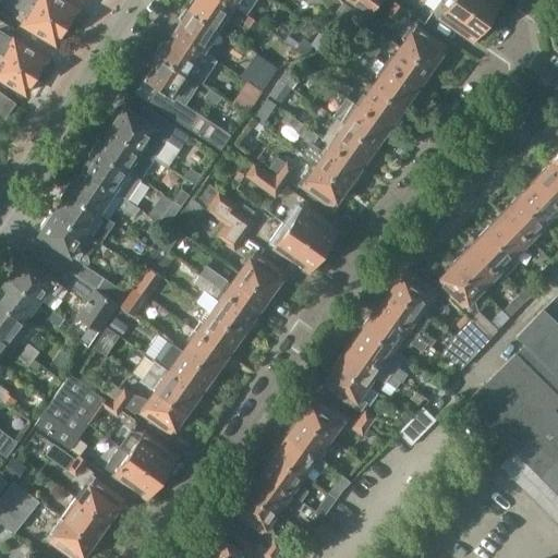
[(53,44),(64,26),(22,0),(14,0),(11,5),(27,14),(22,24),(53,44)]
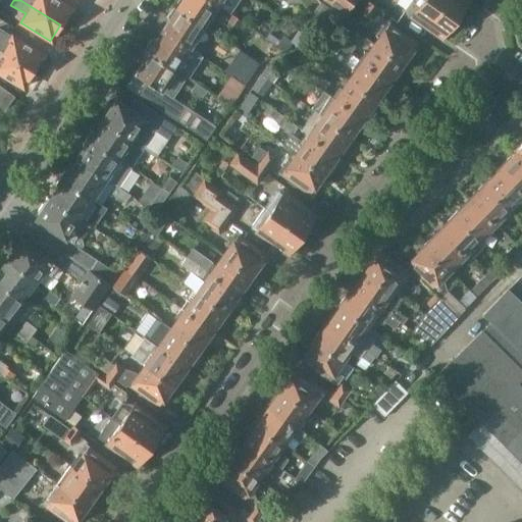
[(20,0),(60,24),(70,8),(55,0),(20,0)]
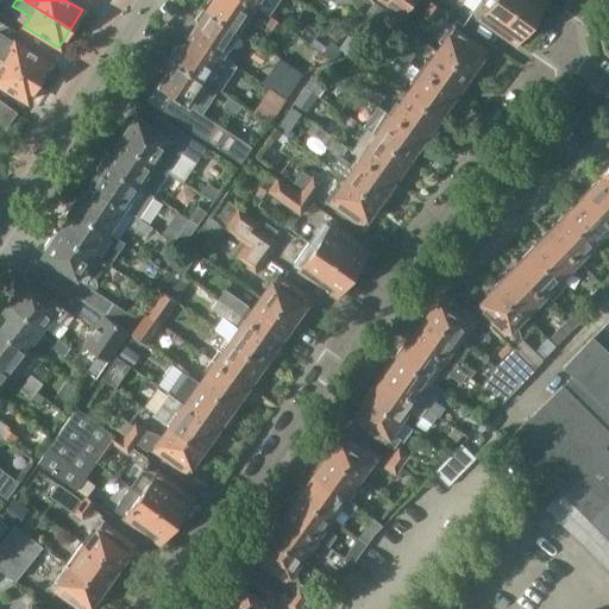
[(206,0),(202,7),(238,31),(253,6),(244,0),(206,0)]
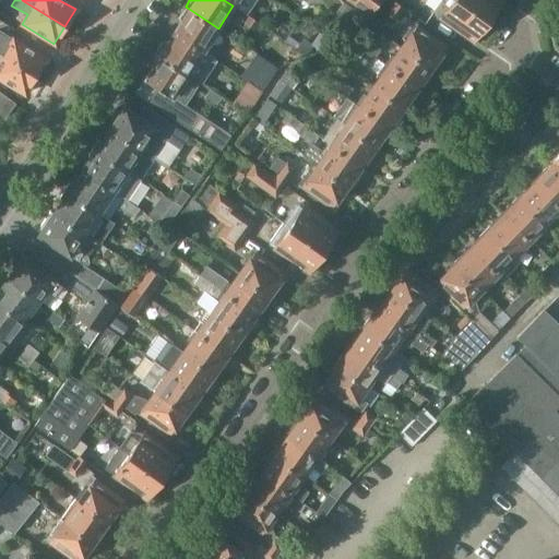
[(224,0),(233,6),(248,15),(257,0),(224,0)]
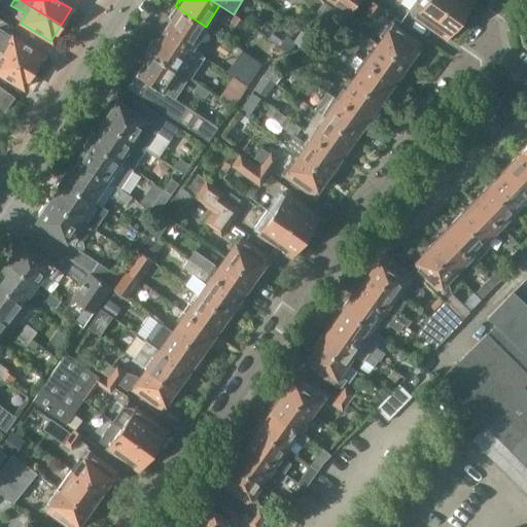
[(357,0),(331,0),(349,12),(357,0)]
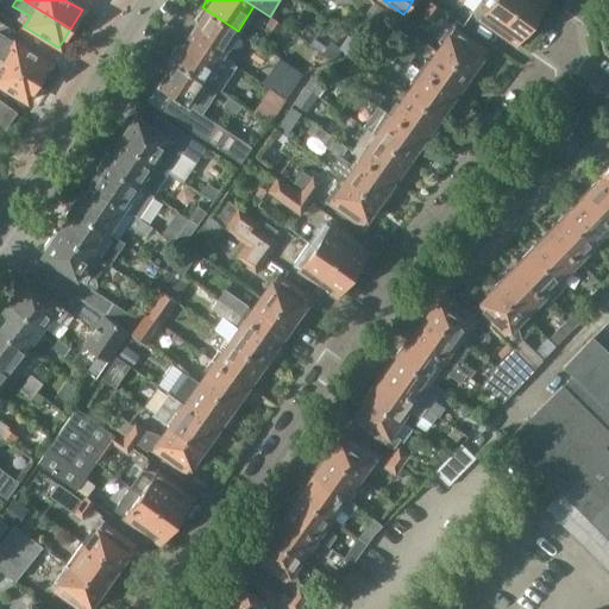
[(522,39),(533,23),(501,0),(481,0),(472,12),(513,41),(516,36),(522,39)]
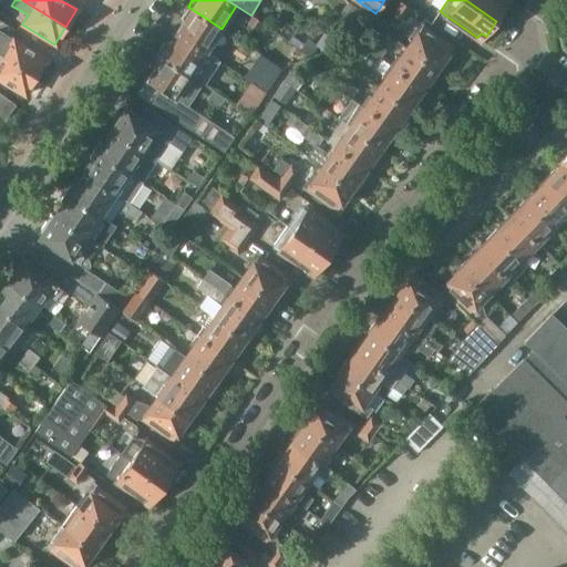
[(466,0),(496,21),(507,6),(503,2),(504,0),(466,0)]
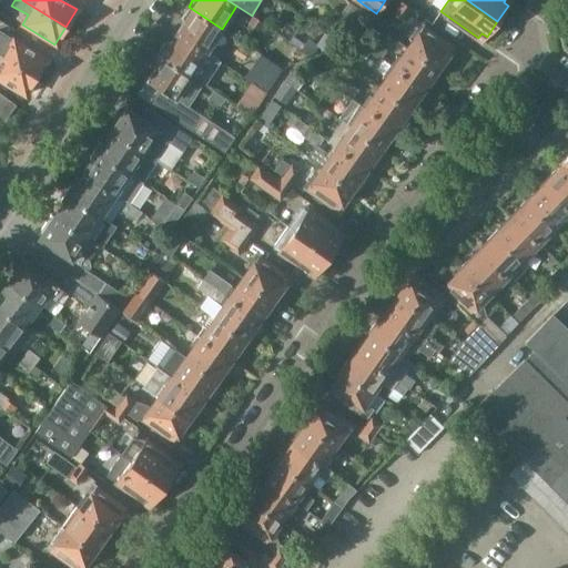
[(401,2),(393,13),(401,19),(408,9),(401,2)]
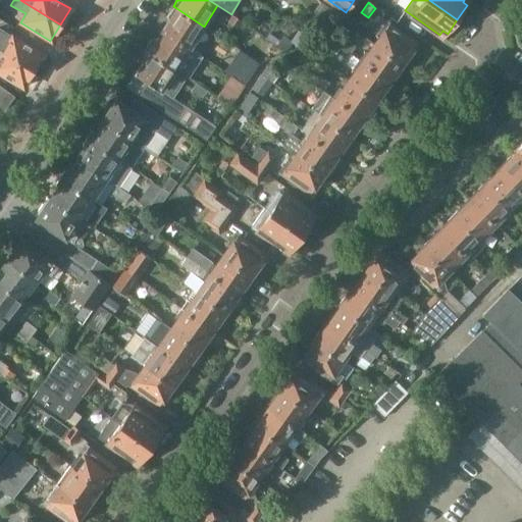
[(324,4),(316,18),(335,31),(345,17),(324,4)]
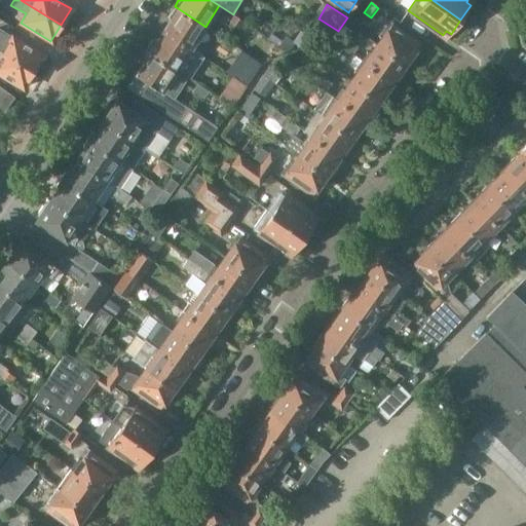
[(191,48),(205,27),(175,6),(167,16),(170,21),(163,31),(191,48)]
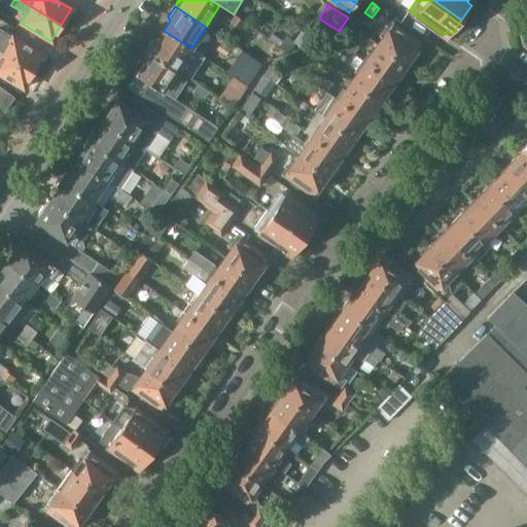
[(234,15),(230,22),(241,29),(245,22),(234,15)]
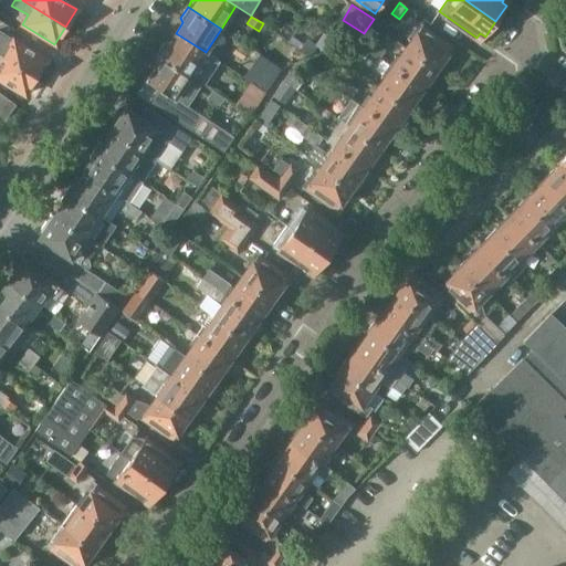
[(416,38),(408,49),(438,70),(446,60),(443,59),(450,49),(447,46),(450,43),(421,22),(411,35),(416,38)]
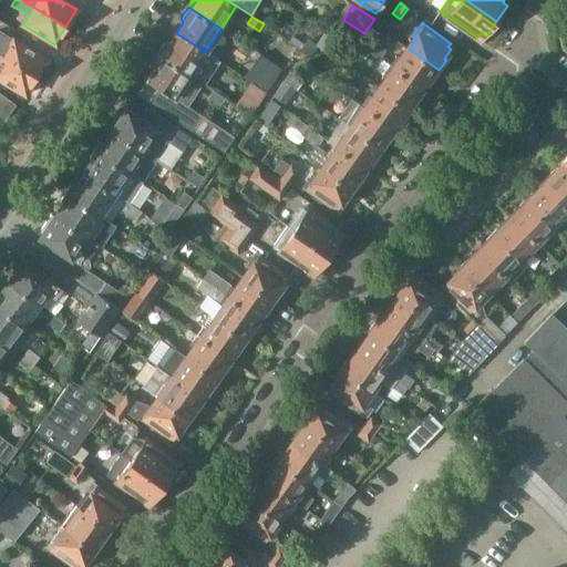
[(47,59),(0,30),(0,54),(37,76),(47,59)]
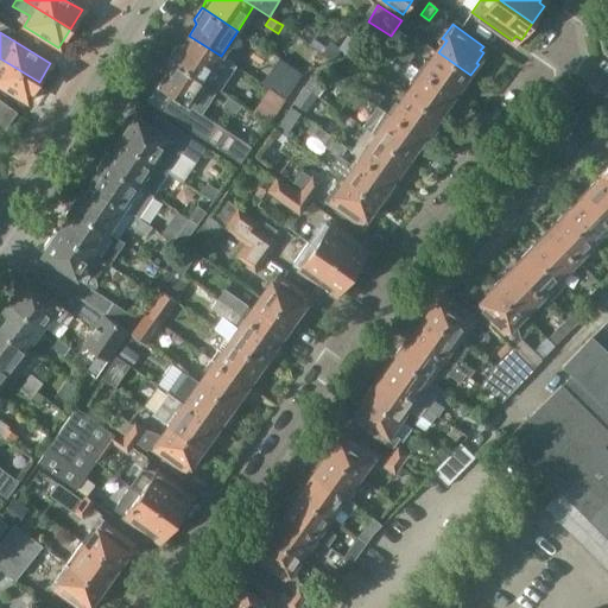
[(169,57),(216,88),(219,89),(235,65),(221,56),(189,36),(182,46),(177,45),(169,57)]
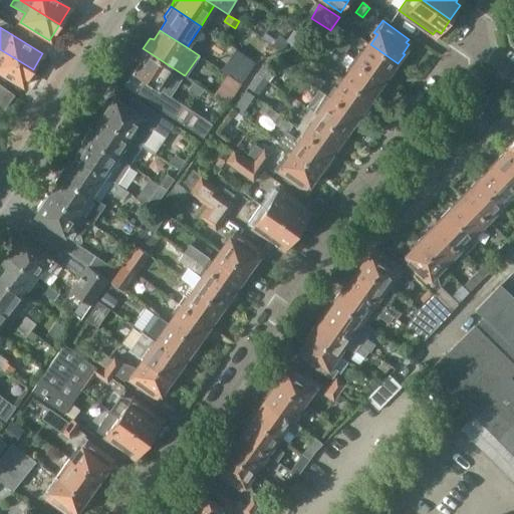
[(280,36),(273,46),(280,51),(287,41),(280,36)]
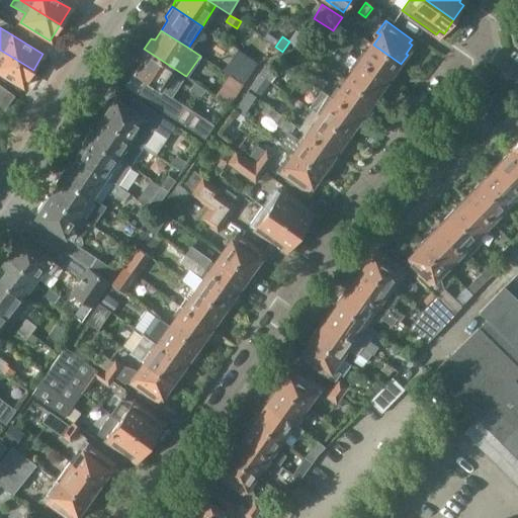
[(354,47),(343,38),(338,48),(348,55),(354,47)]
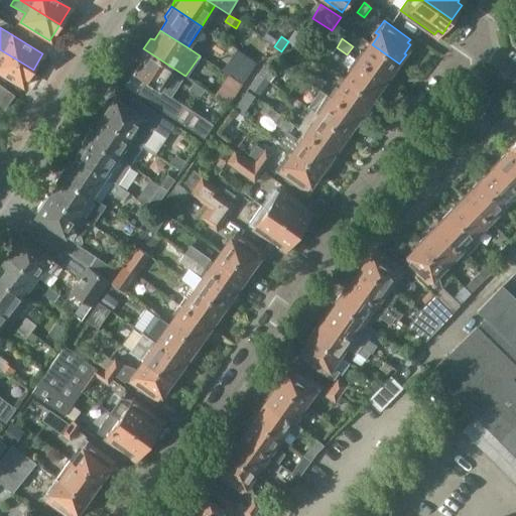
[(325,39),(302,49),(318,59),(330,43),(325,39)]
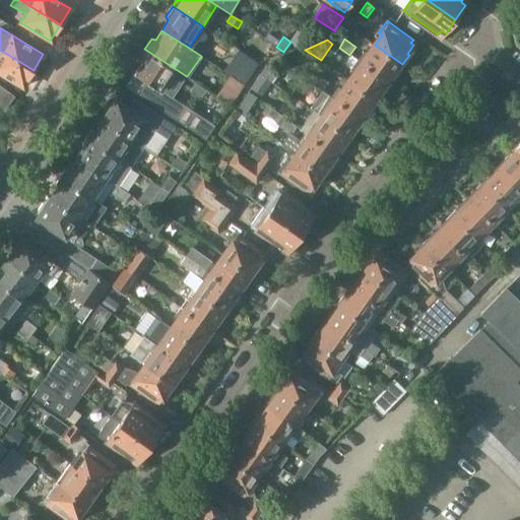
[(366,50),(359,61),(388,81),(393,73),(395,74),(402,64),(375,45),(369,52),(366,50)]
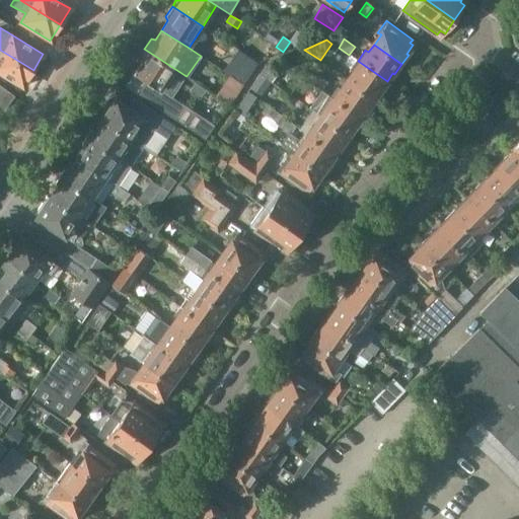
[(171,94),(184,75),(144,49),(138,59),(140,63),(133,73),(145,81),(137,93),(176,119),(186,104),(171,94)]
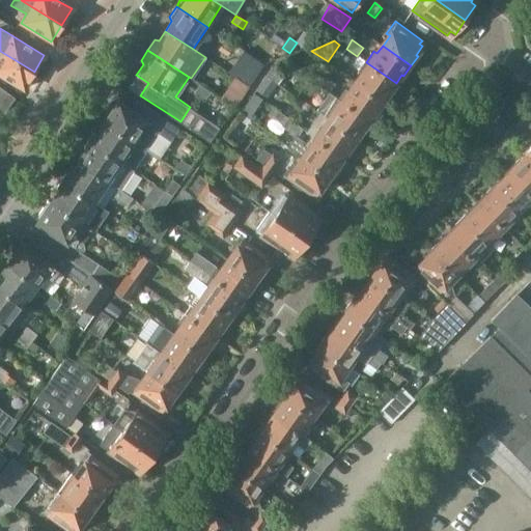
[(34,72),(0,51),(0,73),(24,88),(34,72)]
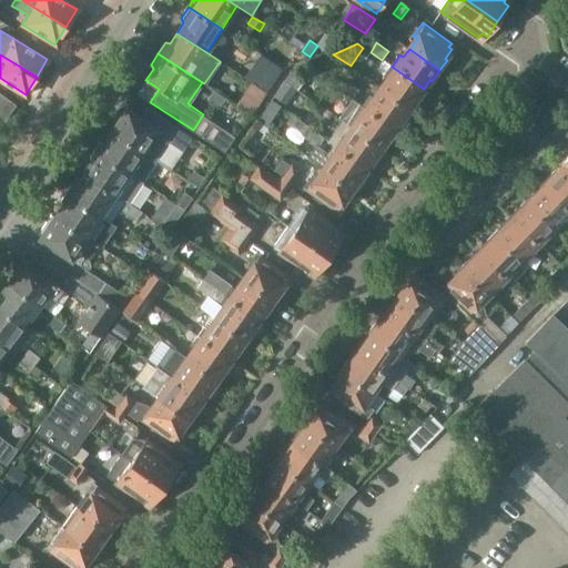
[(267,77),(269,73),(276,79),(282,71),(259,56),(252,67),(267,77)]
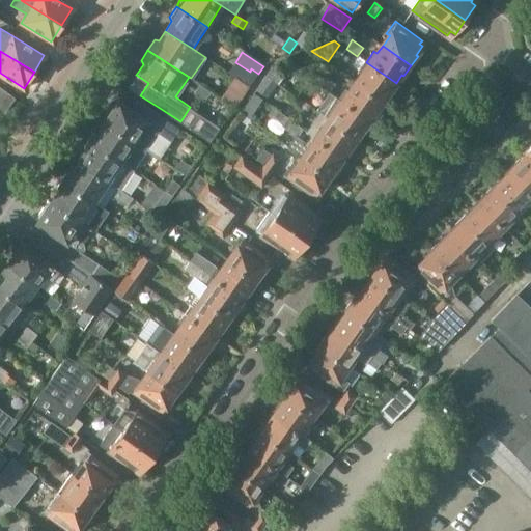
[(396,83),(366,62),(358,56),(352,64),(362,72),(356,81),(385,103),(391,92),(390,91),(396,83)]
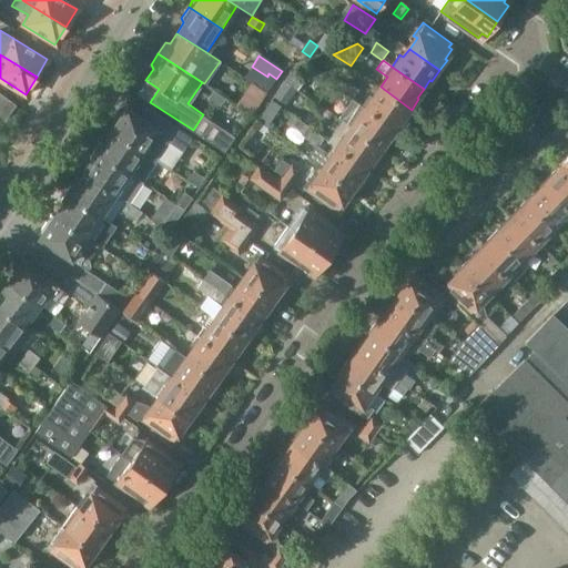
[(296,89),(284,81),(274,95),(285,104),(296,89)]
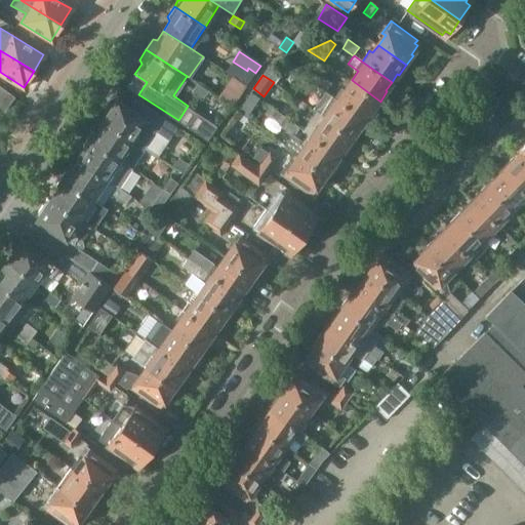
[(320,75),(315,82),(325,90),(331,82),(320,75)]
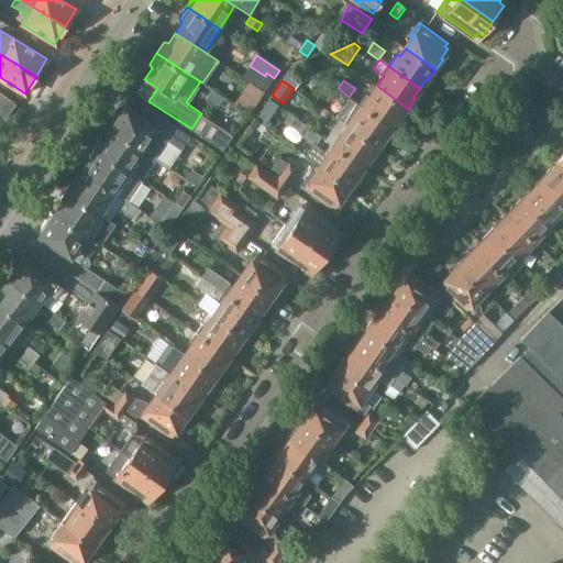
[(251,83),(235,103),(249,113),(264,91),(251,83)]
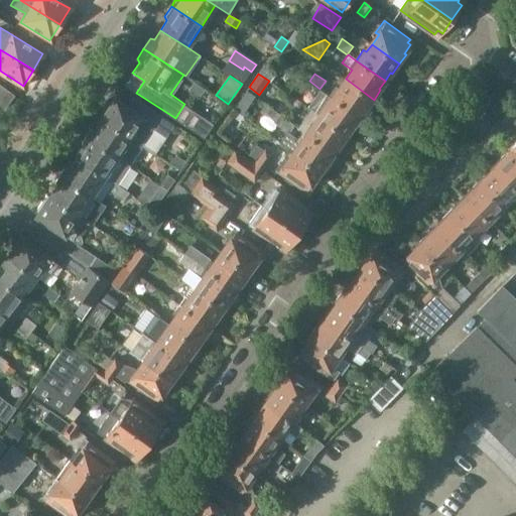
[(337,85),(330,95),(359,117),(364,110),(366,111),(374,100),(346,79),(340,87),(337,85)]
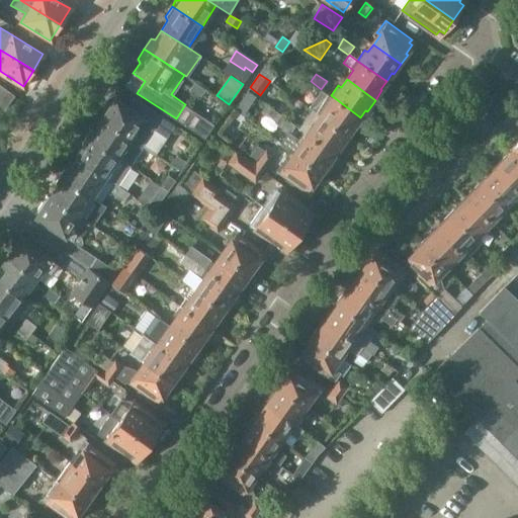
[(0,87),(0,104),(5,108),(13,97),(0,87)]
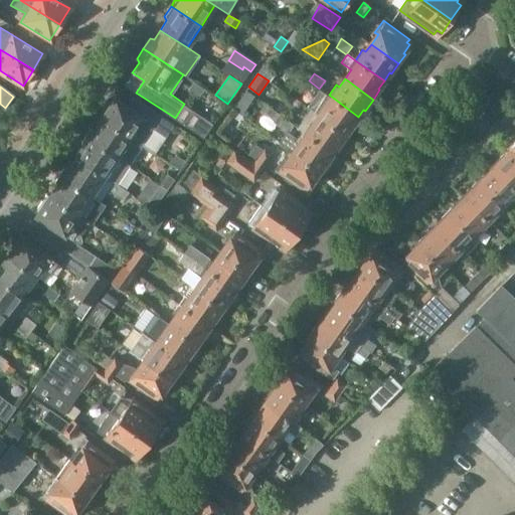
[(254,98),(244,92),(233,110),(242,116),(254,98)]
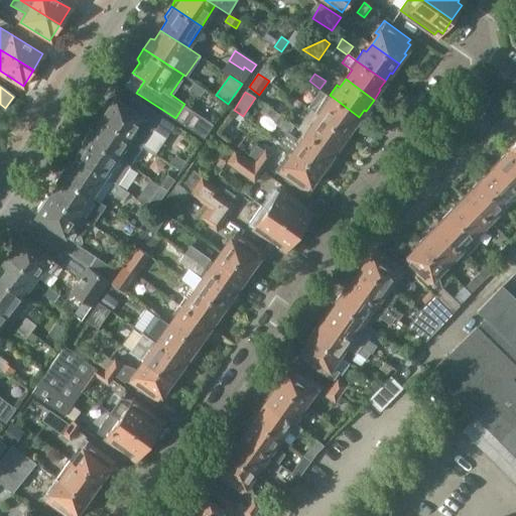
[(319,115),(348,136),(355,126),(353,125),(359,117),(330,95),(323,104),(326,107),(319,115)]
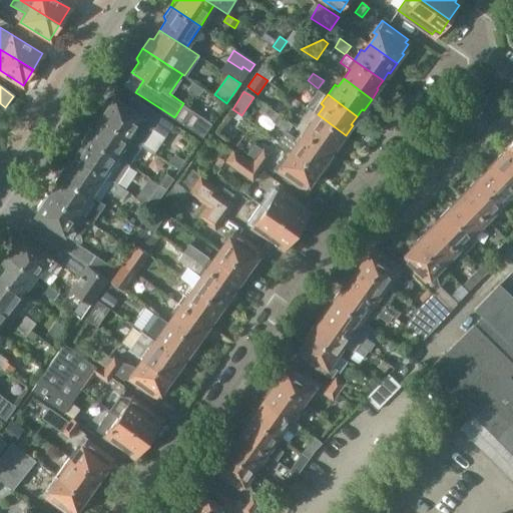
[(102,116),(100,119),(141,146),(153,128),(165,136),(173,124),(132,97),(126,107),(113,99),(107,109),(105,109),(101,114),(102,116)]
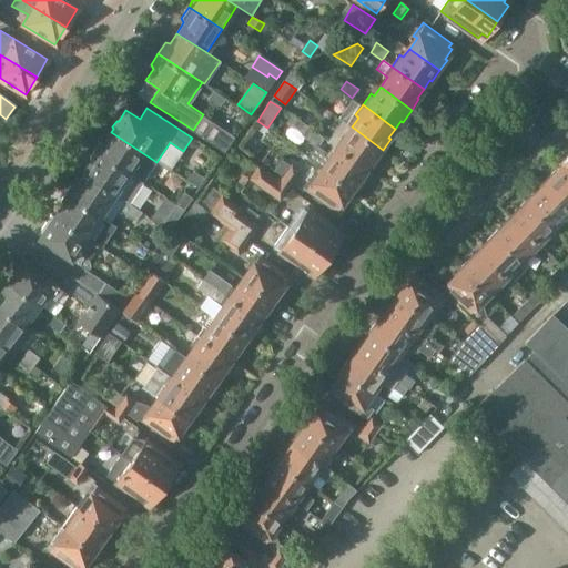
[(331,142),(334,144),(367,169),(373,160),(375,161),(383,150),(352,127),(345,122),(331,142)]
